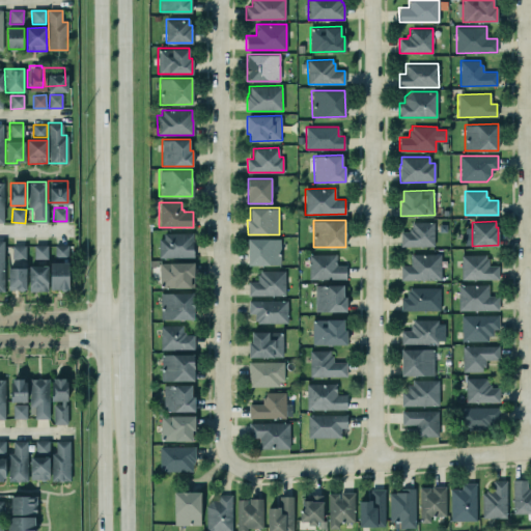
[(434,222),(434,246),(400,246),(400,231),(409,231),(409,229),(411,229),(411,222),(434,222)]
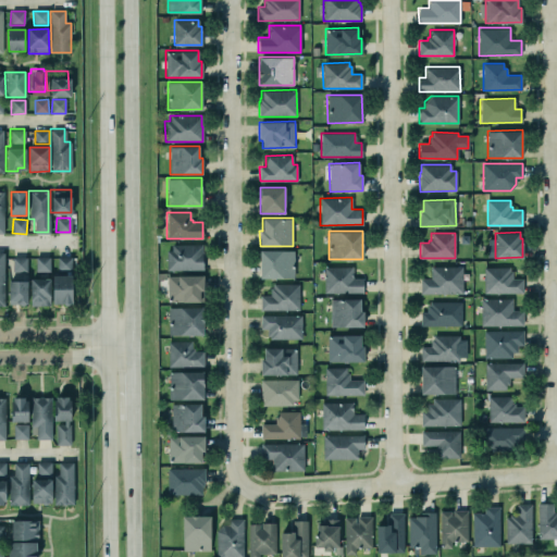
[(201,244),(201,251),(202,251),(203,269),(166,270),(166,250),(172,250),(172,244),(201,244)]
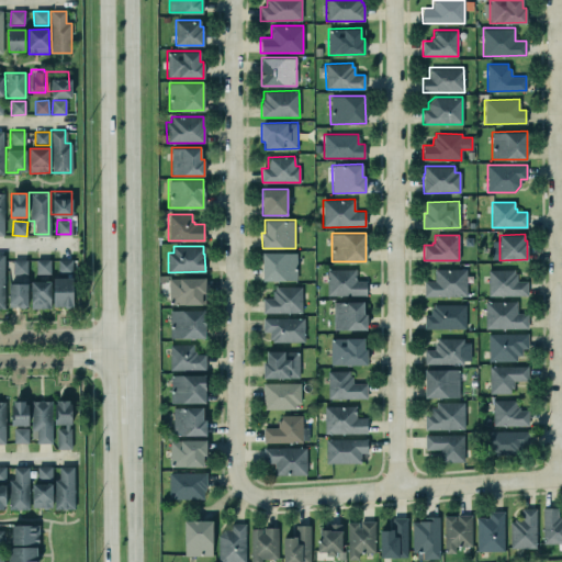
[(296,253),(296,280),(261,280),(261,251),(296,253)]
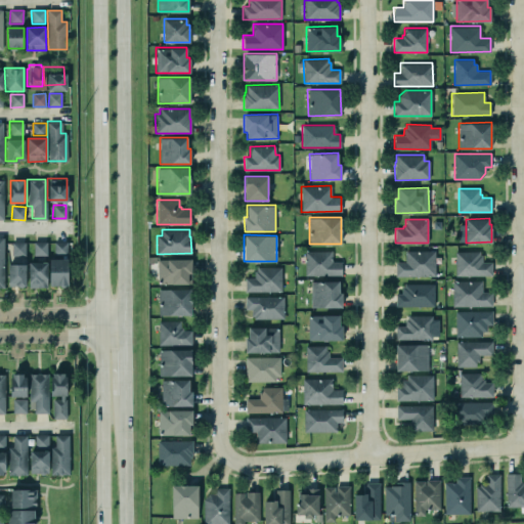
[(53,241),(66,241),(66,284),(48,284),(48,257),(53,257),(53,241)]
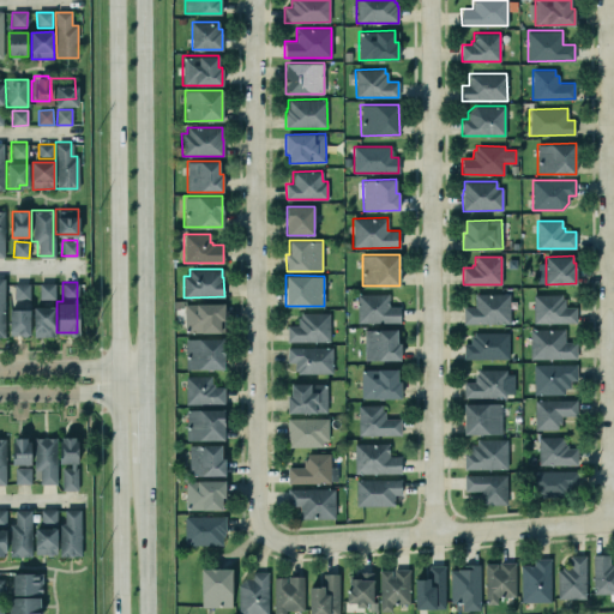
[(55,283),(40,283),(40,300),(55,300),(55,283)]
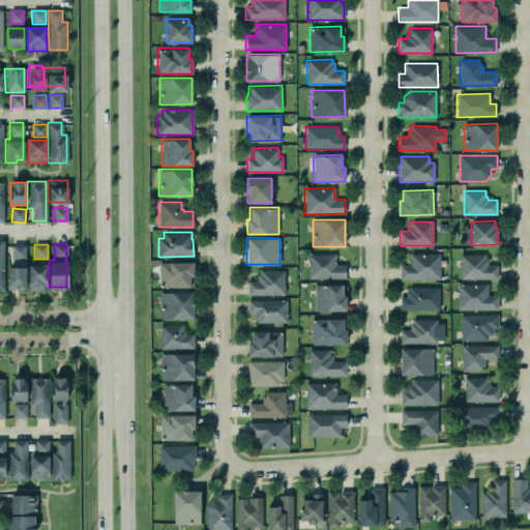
[(12,245),(11,259),(25,259),(26,245),(12,245)]
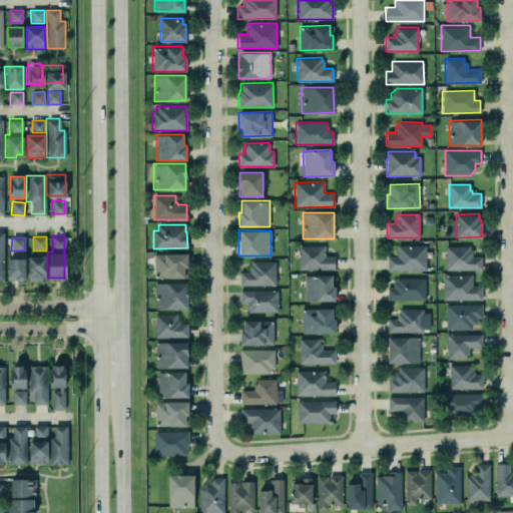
[(426,244),(426,270),(387,271),(387,257),(396,257),(396,245),(426,244)]
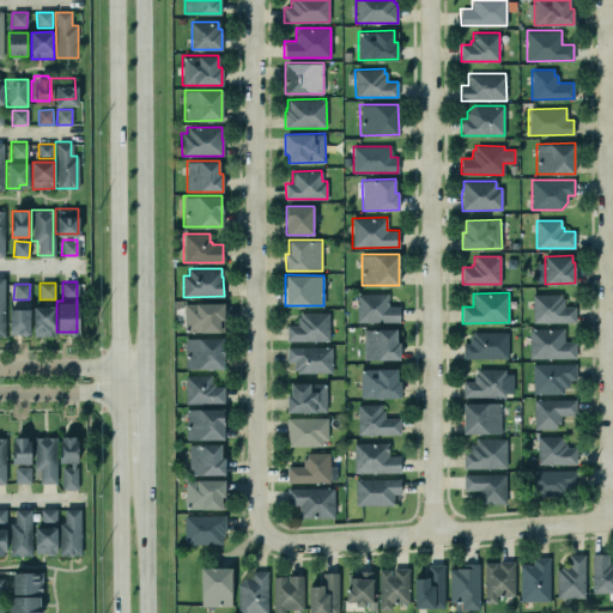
[(388,305),(388,293),(357,293),(357,322),(399,322),(399,305),(388,305)]
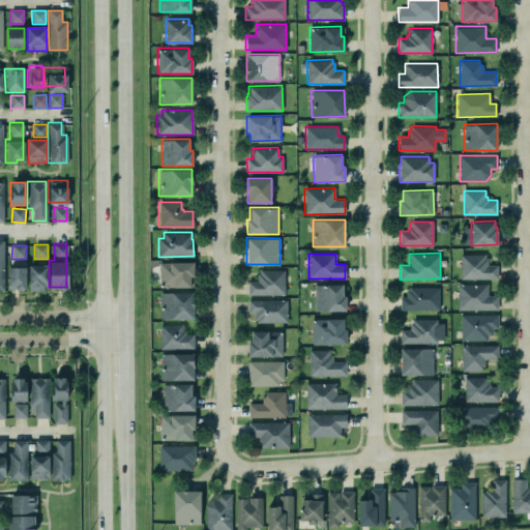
[(497,265),(497,278),(460,280),(460,255),(484,254),(484,258),(487,258),(488,265),(497,265)]
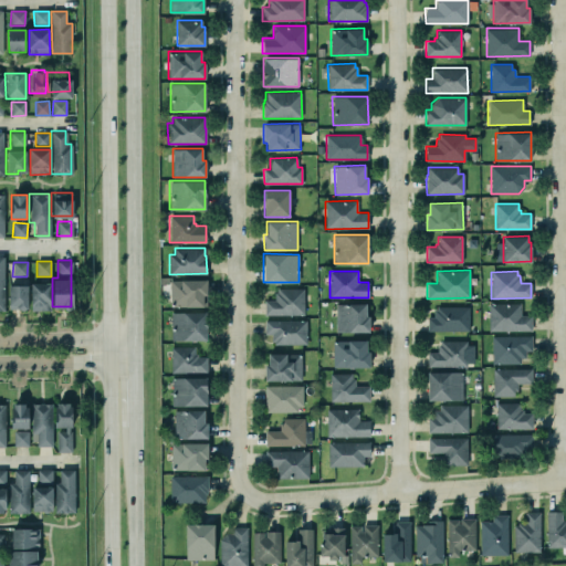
[(206,280),(207,306),(170,306),(170,280),(206,280)]
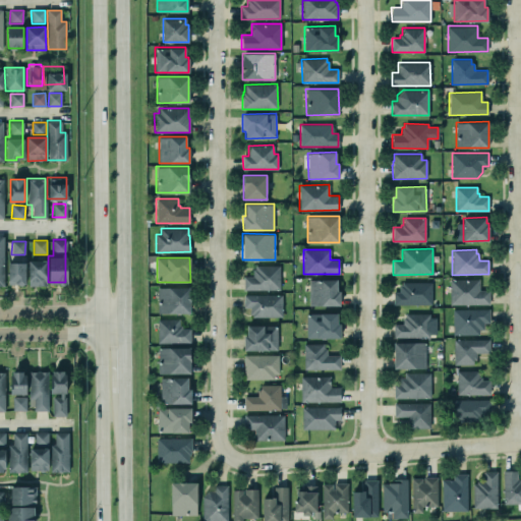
[(47,261),(29,262),(29,286),(48,286),(47,261)]
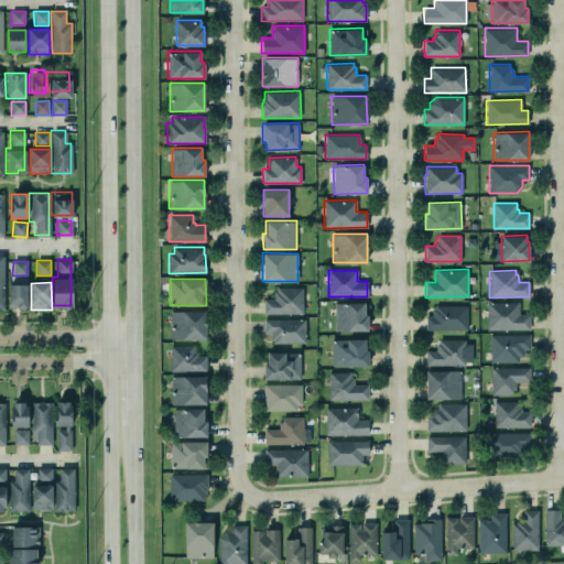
[(28,284),(9,285),(9,308),(28,308),(28,284)]
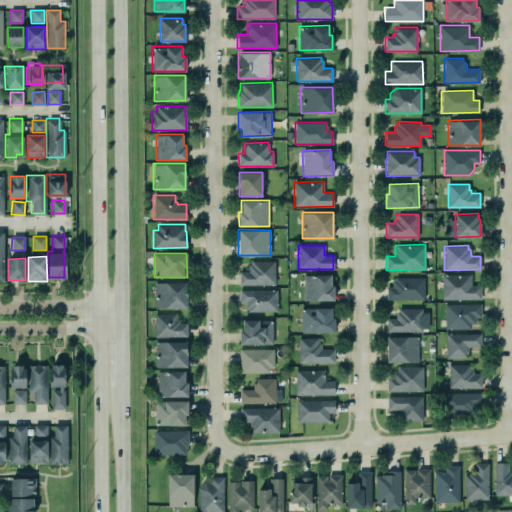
[(274,260),(274,284),(239,284),(239,271),(248,271),(248,264),(251,264),(251,260),(274,260)]
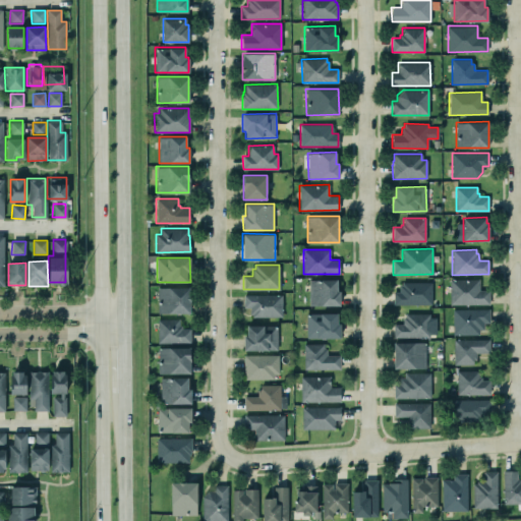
[(337,290),(337,279),(308,280),(308,305),(340,305),(340,290),(337,290)]
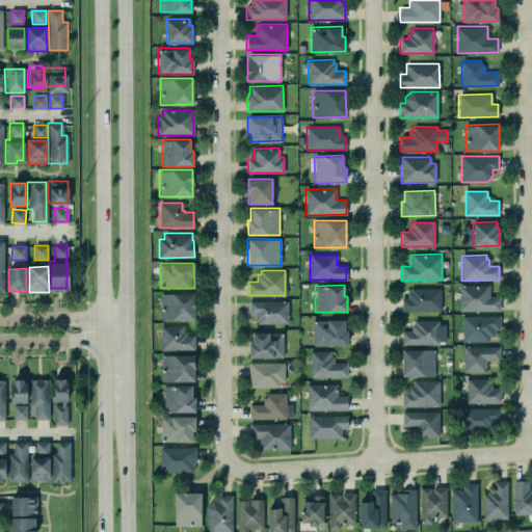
[(459,285),(459,311),(499,311),(499,296),(488,296),(488,285),(459,285)]
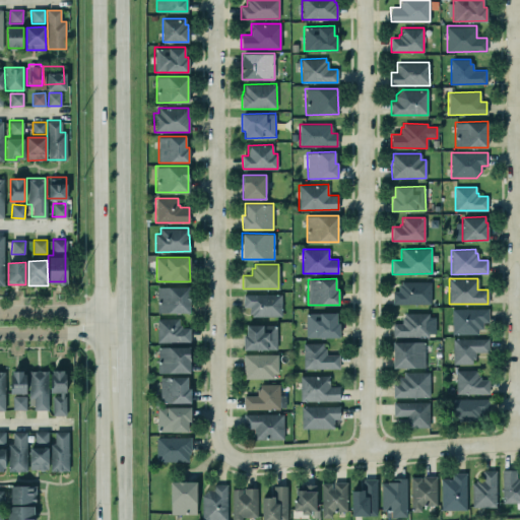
[(431,281),(431,304),(392,304),(392,291),(398,291),(398,284),(401,284),(401,281),(431,281)]
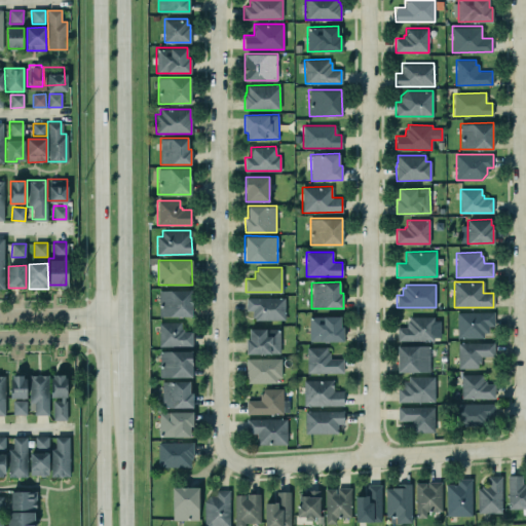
[(158,290),(158,315),(191,315),(191,290),(158,290)]
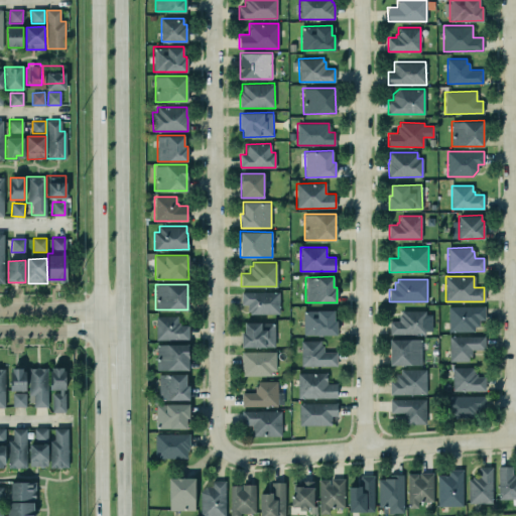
[(279,291),(279,313),(248,313),(248,304),(241,304),(241,291),(279,291)]
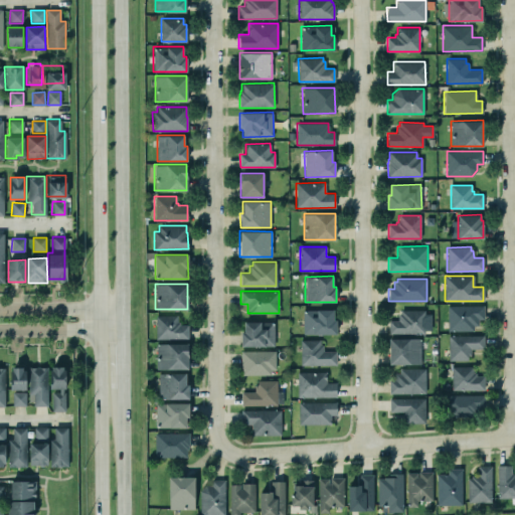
[(447,306),(484,305),(484,319),(478,319),(478,325),(473,326),(473,330),(448,331),(447,306)]
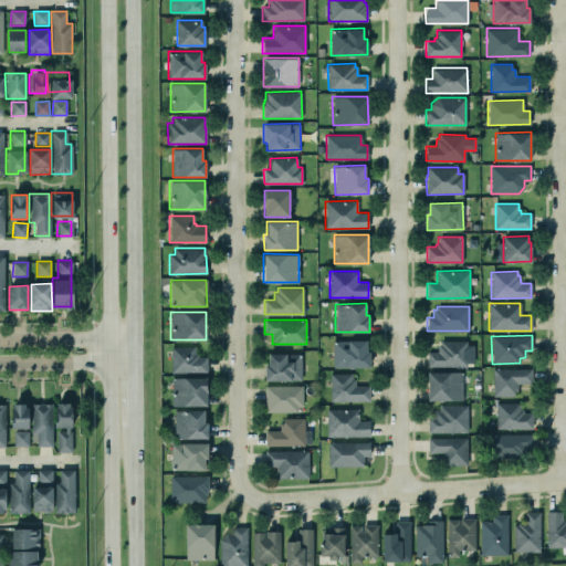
[(369,352),(366,352),(366,339),(332,339),(333,367),(369,367),(369,352)]
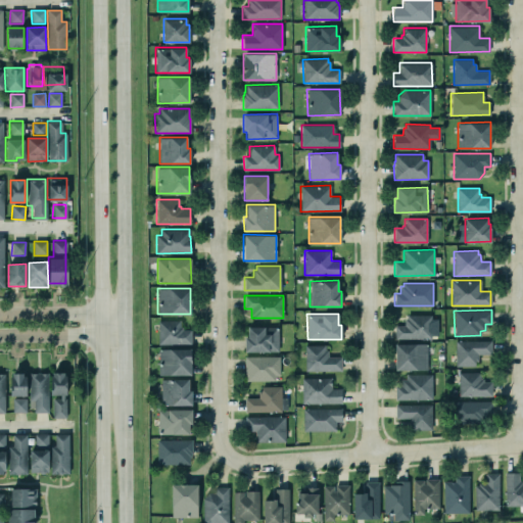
[(431,315),(431,339),(394,339),(394,325),(405,325),(403,319),(408,319),(408,315),(431,315)]
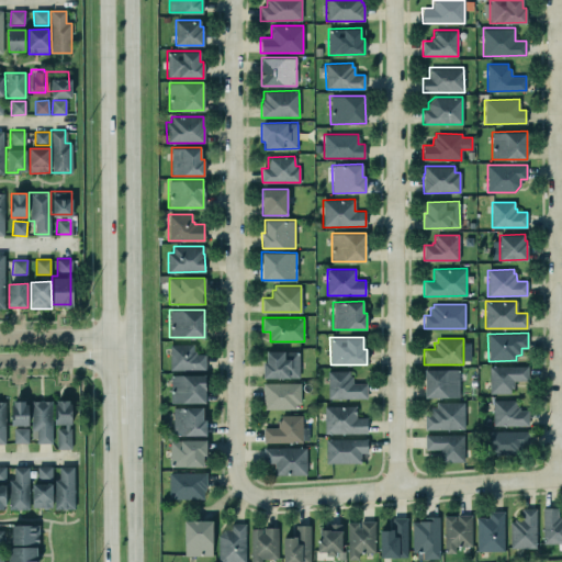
[(205,353),(205,369),(170,369),(170,345),(193,344),(193,351),(195,351),(195,355),(205,353)]
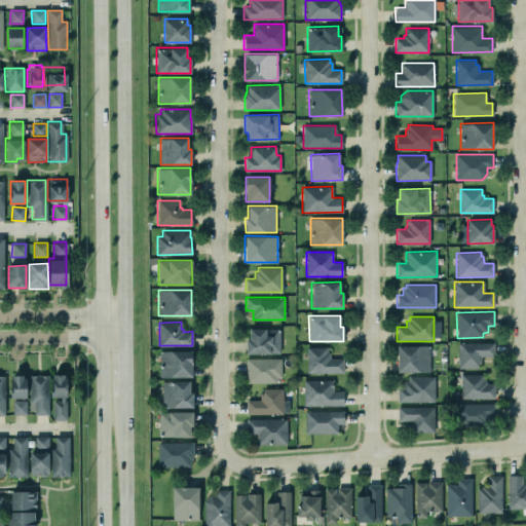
[(249,339),(249,328),(279,328),(279,353),(246,353),(246,339),(249,339)]
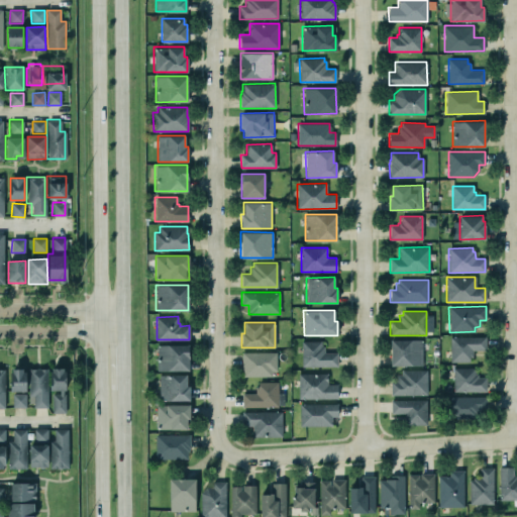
[(486,336),(449,336),(450,362),(470,362),(470,356),(472,356),(472,350),(486,350),(486,336)]
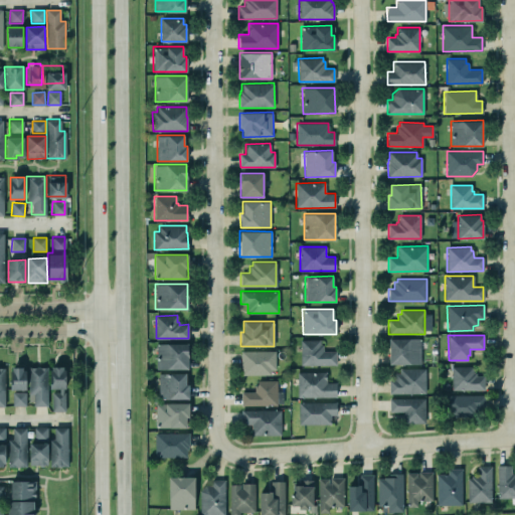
[(420,338),(420,364),(389,364),(389,338),(420,338)]
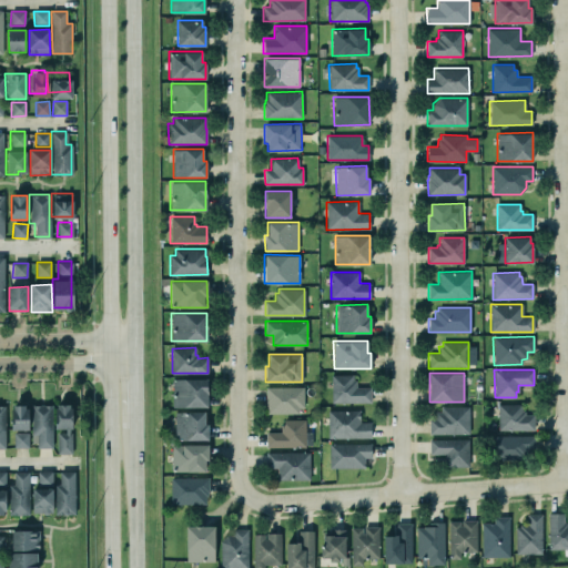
[(371,387),(371,403),(331,403),(331,375),(353,375),(353,381),(355,381),(355,387),(371,387)]
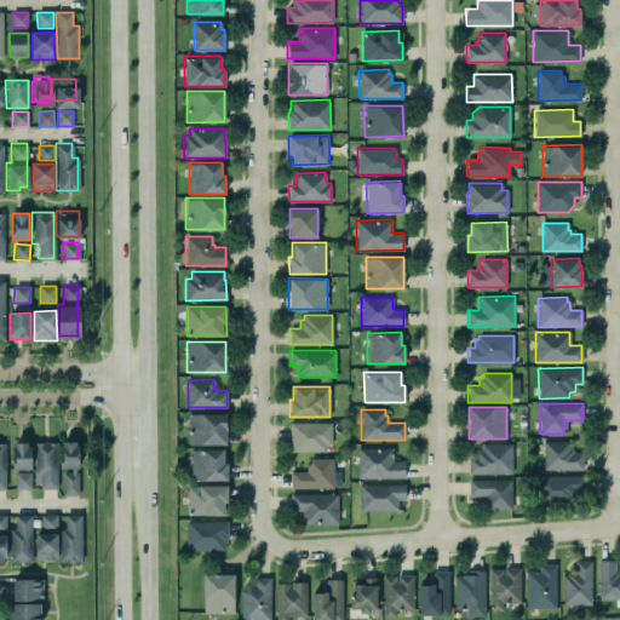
[(225,413),(227,443),(188,445),(188,413),(225,413)]
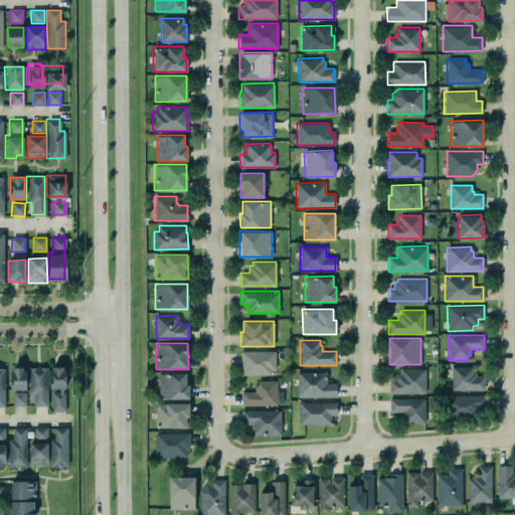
[(271,369),(275,369),(275,351),(240,351),(240,374),(271,374),(271,369)]
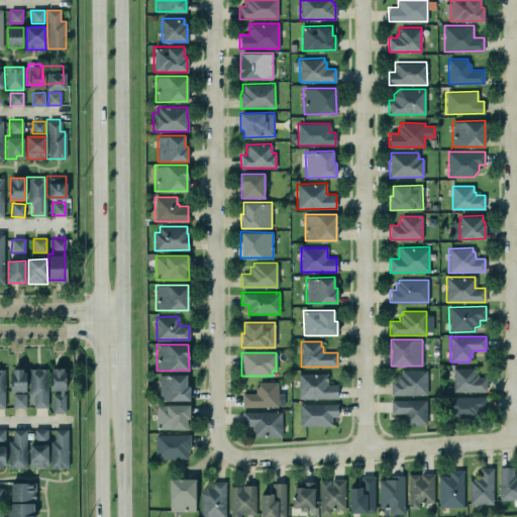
[(50,366),(62,366),(62,370),(64,370),(65,388),(62,388),(62,392),(64,392),(65,411),(50,412),(50,392),(58,392),(58,388),(48,388),(48,370),(50,370),(50,366)]
